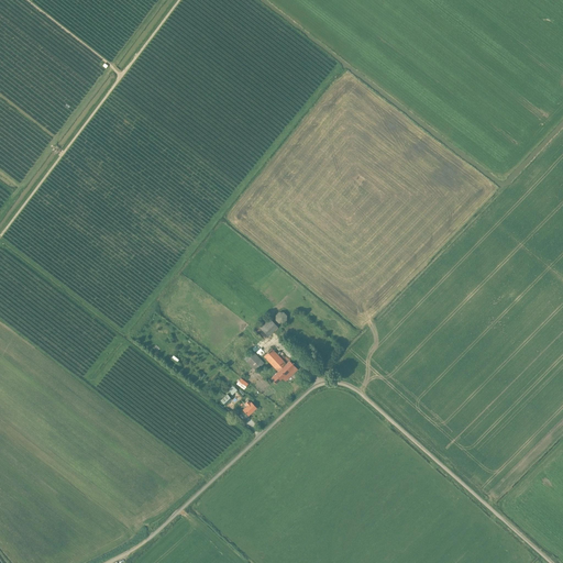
[(284,311),(278,311),(275,315),(275,320),(278,323),(284,323),(287,320),(287,316),(284,311)]
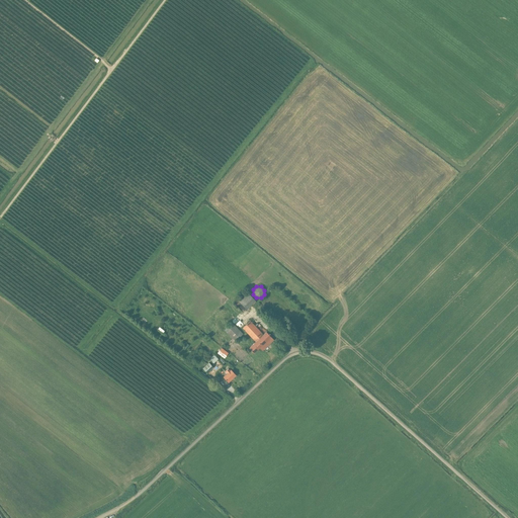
[(256,300),(247,291),(238,300),(247,310),(256,300)]
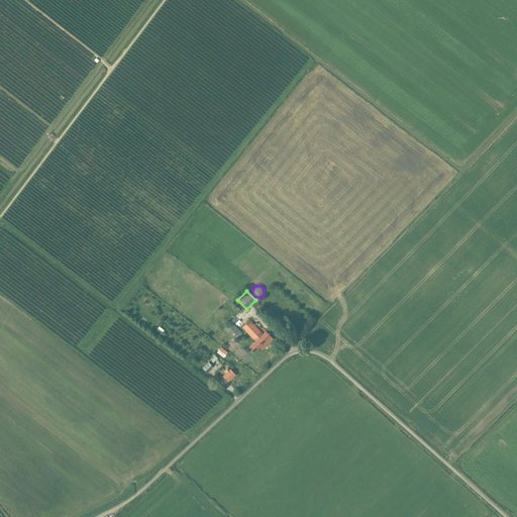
[(263,334),(249,320),(241,327),(255,341),(248,347),(253,352),(262,344),(264,347),(273,338),(266,331),(263,334)]
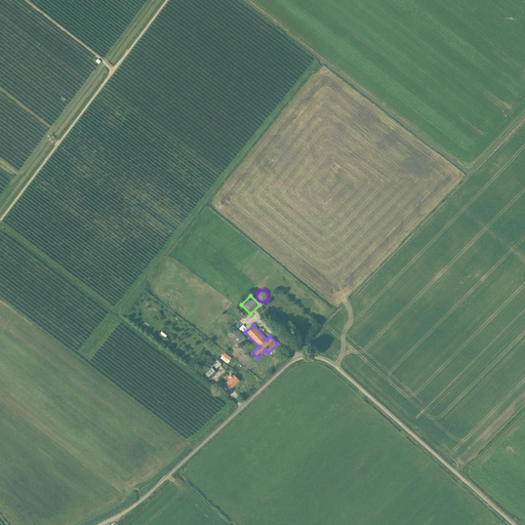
[(246,338),(235,327),(228,334),(238,346),(246,338)]
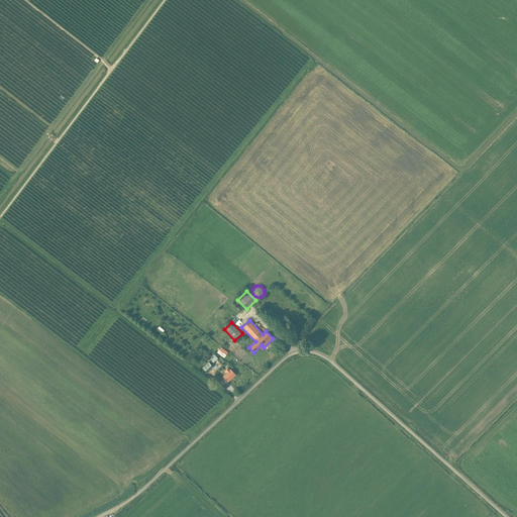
[(222,348),(218,352),(224,357),(227,353),(222,348)]
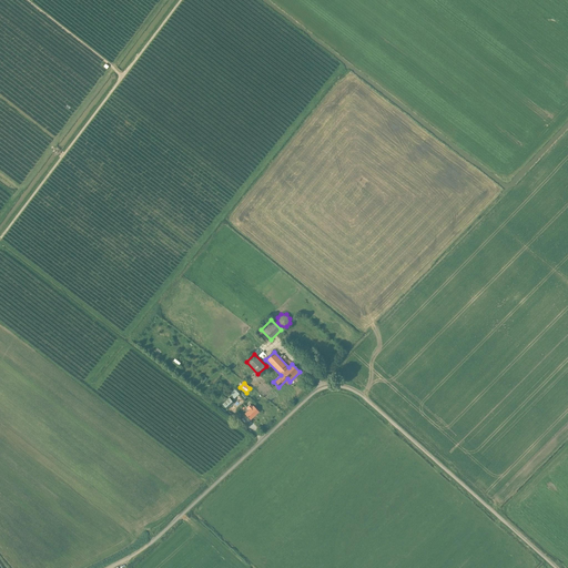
[(234,388),(229,394),(233,398),(239,393),(234,388)]
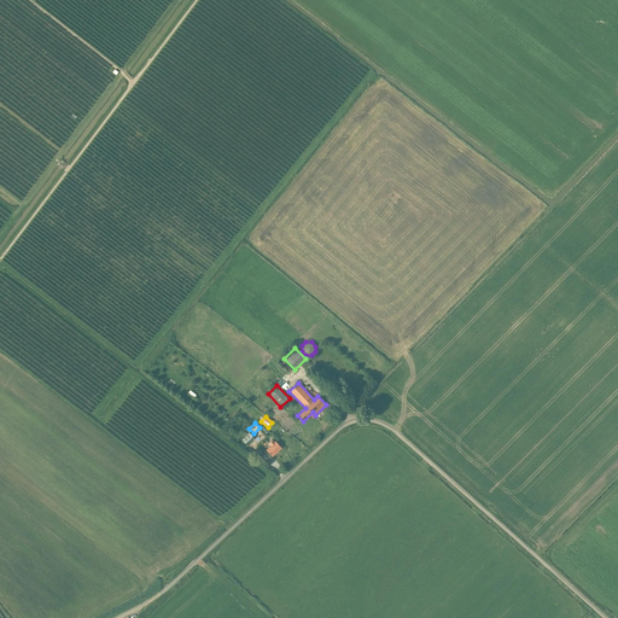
[(255,438),(250,432),(242,439),(248,445),(255,438)]
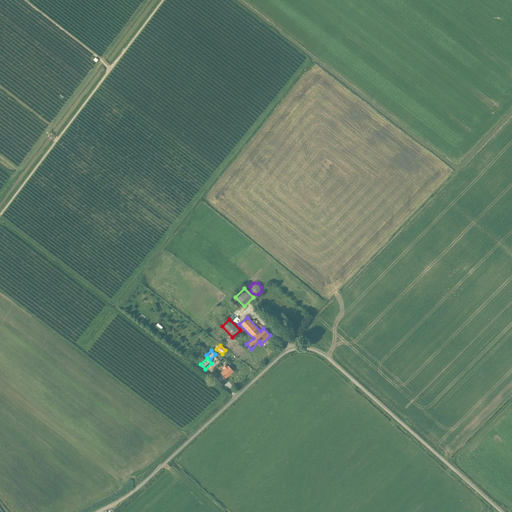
[(227,366),(226,364),(223,367),(225,369),(221,373),(225,378),(233,371),(228,366),(227,366)]
